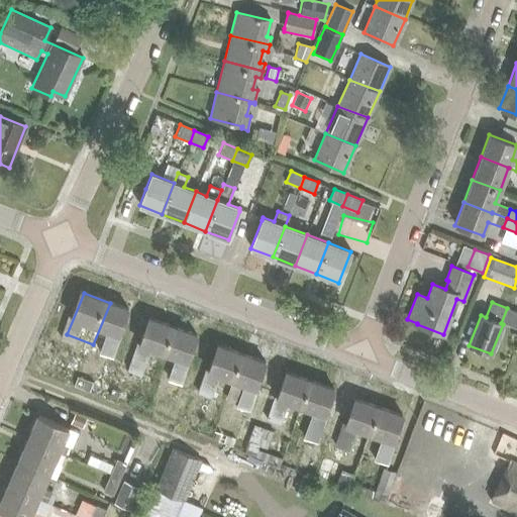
[(129,311),(112,352),(138,363),(156,321),(129,311)]
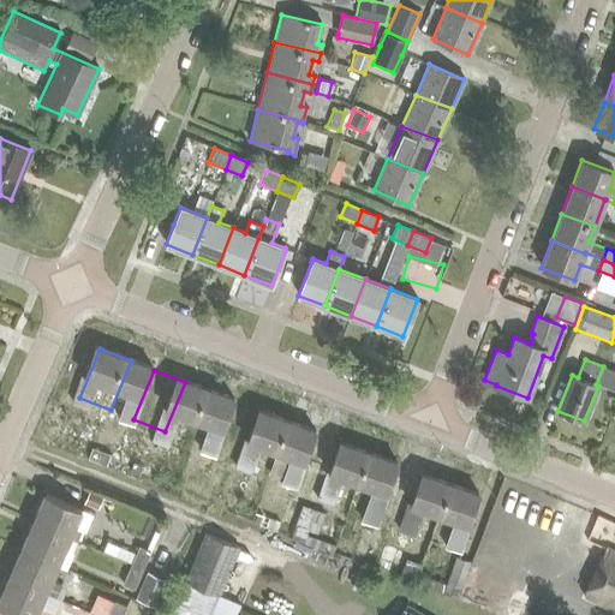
[(165,431),(196,445),(216,395),(185,382),(165,431)]
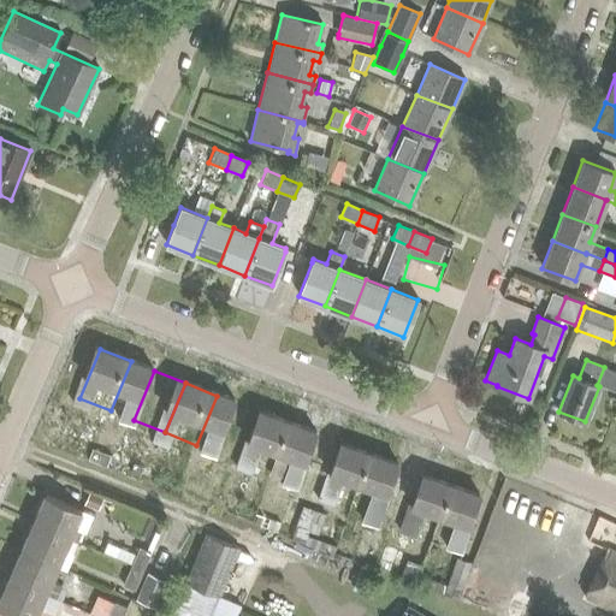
[(46,433),(65,439),(75,409),(55,403),(46,433)]
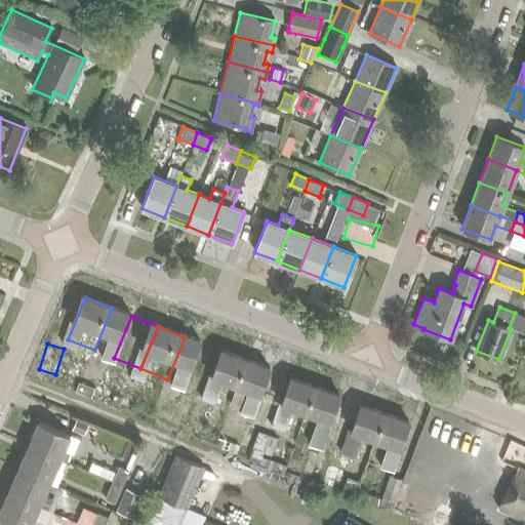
[(213,398),(230,356),(203,345),(187,387),(213,398)]
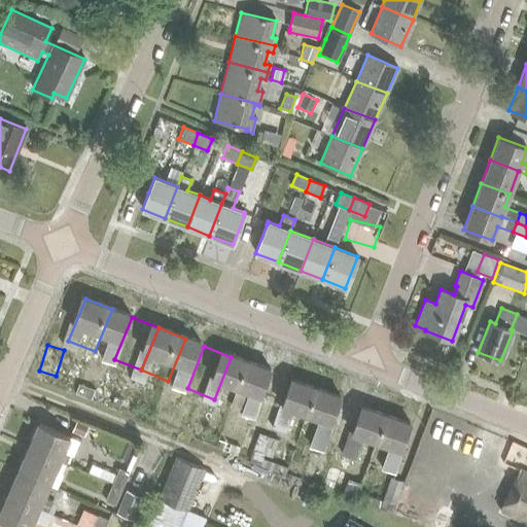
[(257,367),(231,357),(214,399),(241,410),(257,367)]
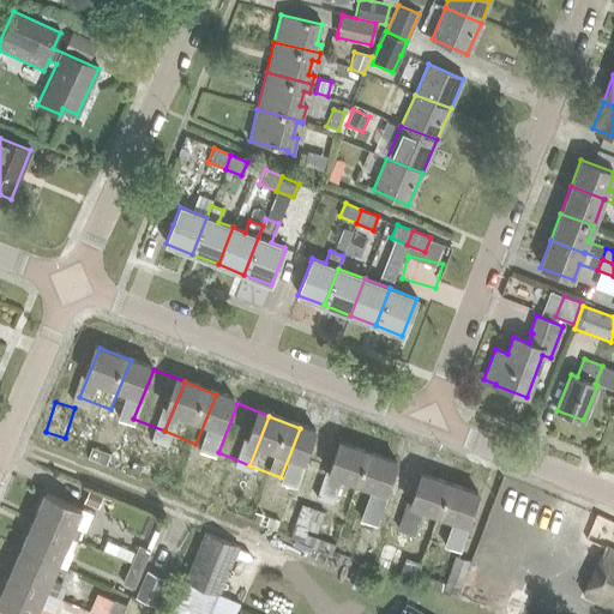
[(335,499),(354,450),(323,438),(304,487),(335,499)]
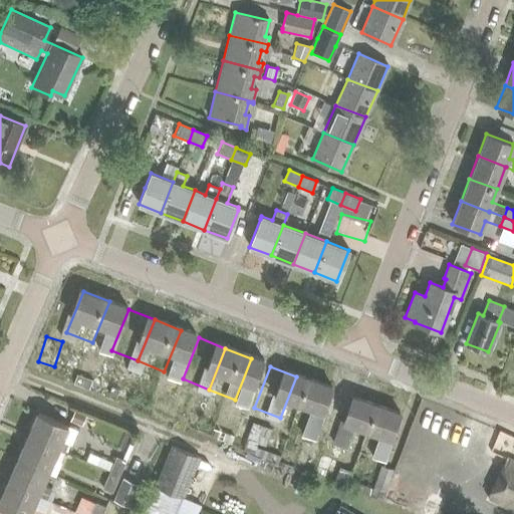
[(76,374),(72,384),(88,390),(91,379),(76,374)]
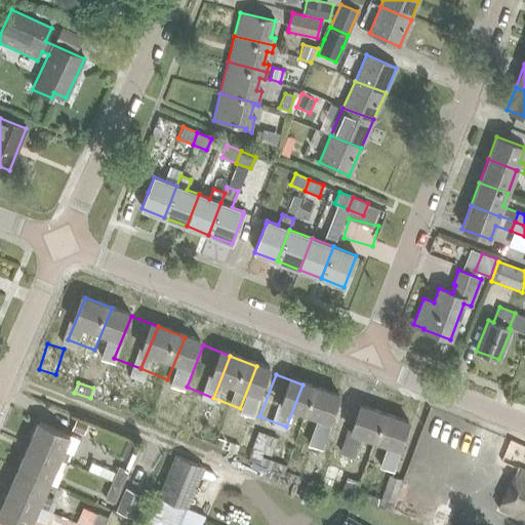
[(313,437),(329,396),(303,385),(286,427),(313,437)]
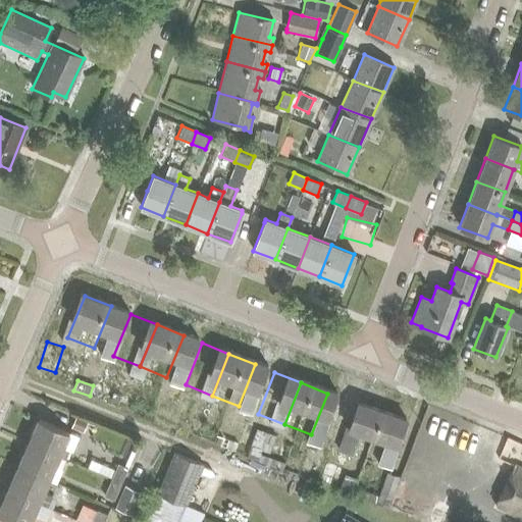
[(113,393),(110,402),(118,405),(129,409),(133,399),(121,396),(113,393)]
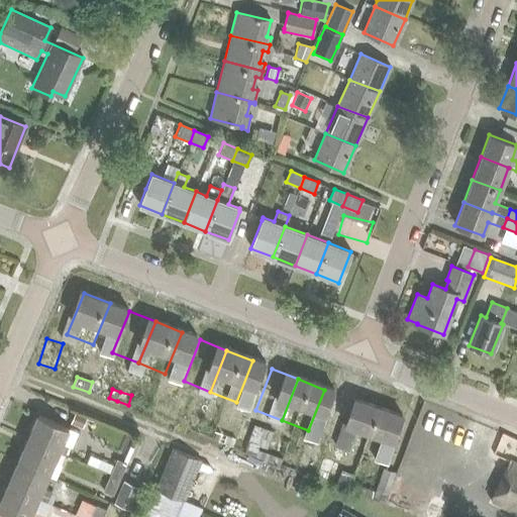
[(370,408),(343,397),(327,438),(353,448),(370,408)]
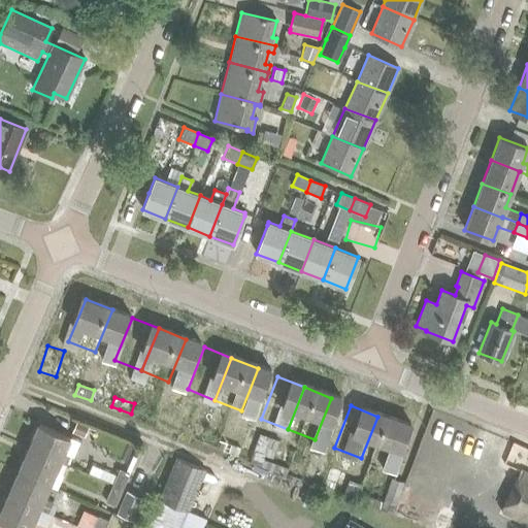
[(377,417),(361,458),(388,469),(404,427),(377,417)]
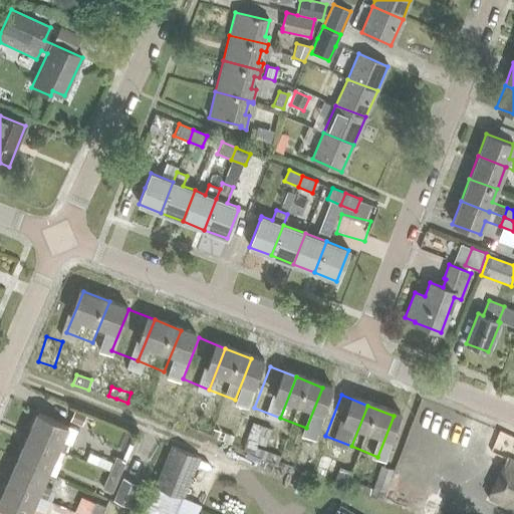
[(73,411),(69,421),(81,426),(85,416),(73,411)]
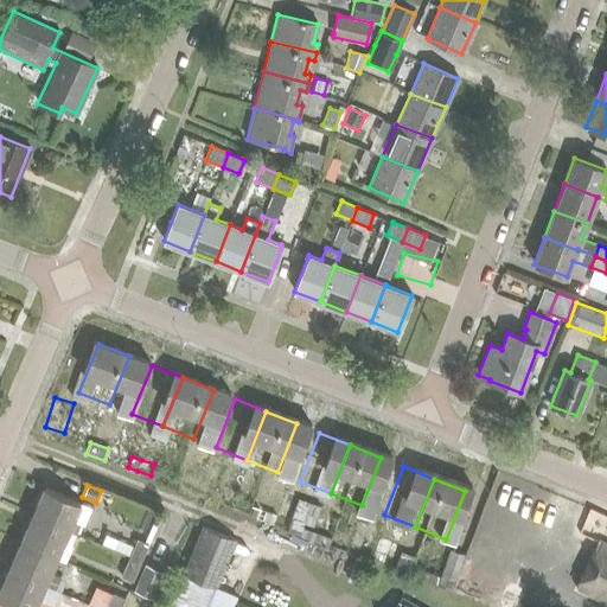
[(44,487),(32,515),(69,529),(68,532),(75,536),(80,524),(72,521),(80,504),(44,487)]
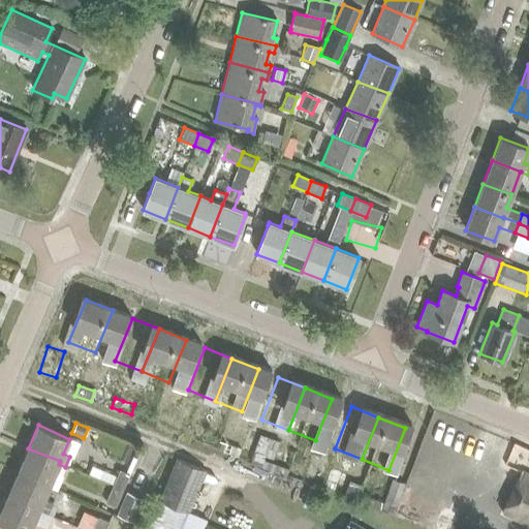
[(278,441),(259,435),(249,462),(257,465),(260,455),(272,459),(278,441)]
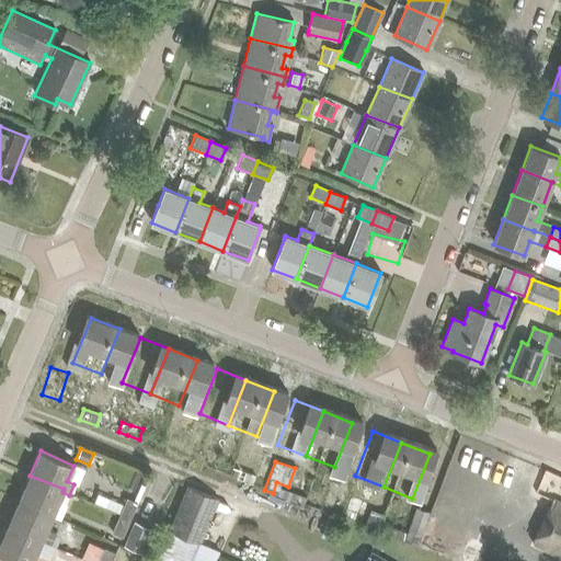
[(63,492),(64,489),(30,476),(19,501),(53,515),(57,503),(64,506),(69,495),(63,492)]
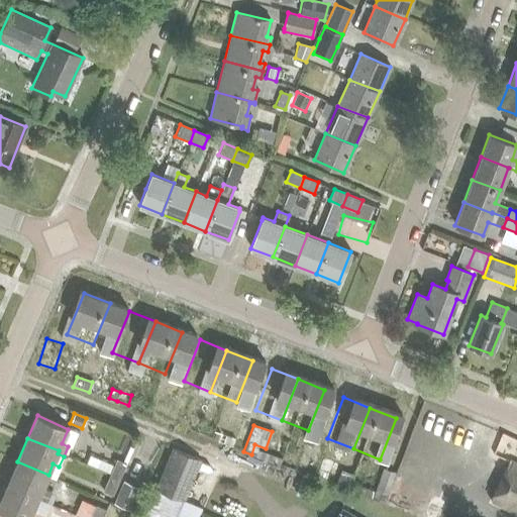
[(299,468),(318,475),(328,449),(309,442),(299,468)]
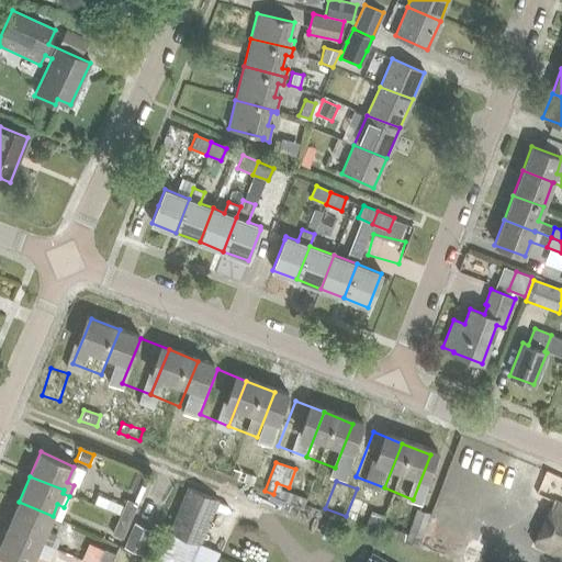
[(199,544),(216,501),(186,489),(167,532),(199,544)]
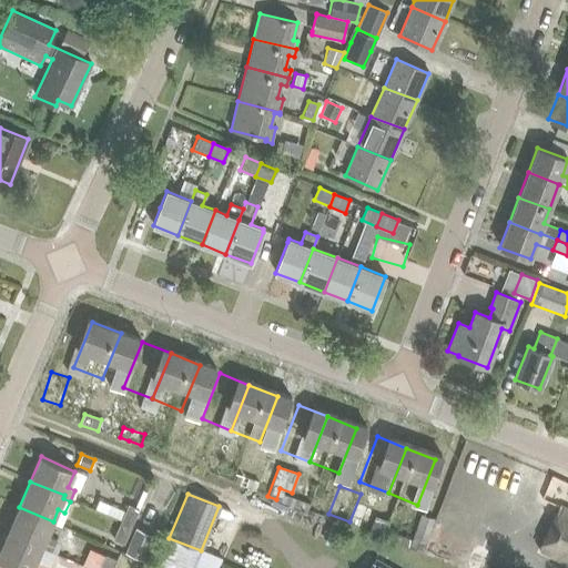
[(120,521),(130,526),(138,509),(128,505),(120,521)]
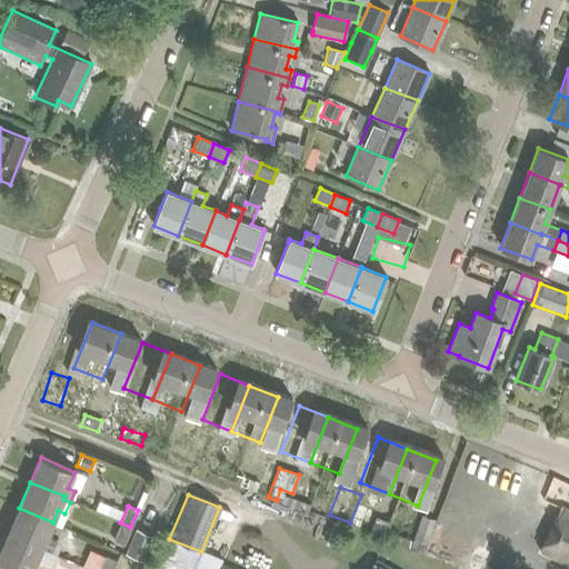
[(568,510),(560,507),(559,509),(539,551),(568,565),(568,510)]
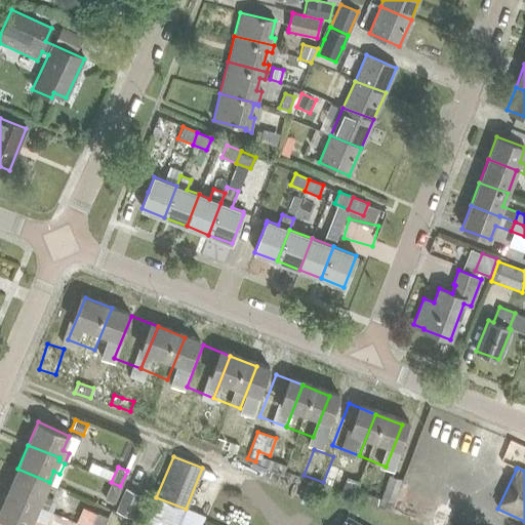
[(42,496),(49,482),(17,469),(6,494),(38,507),(50,512),(55,502),(42,496)]
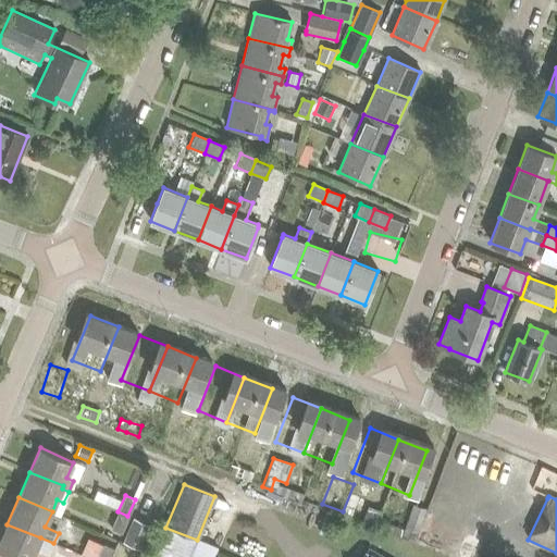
[(417,533),(425,508),(412,504),(404,529),(417,533)]
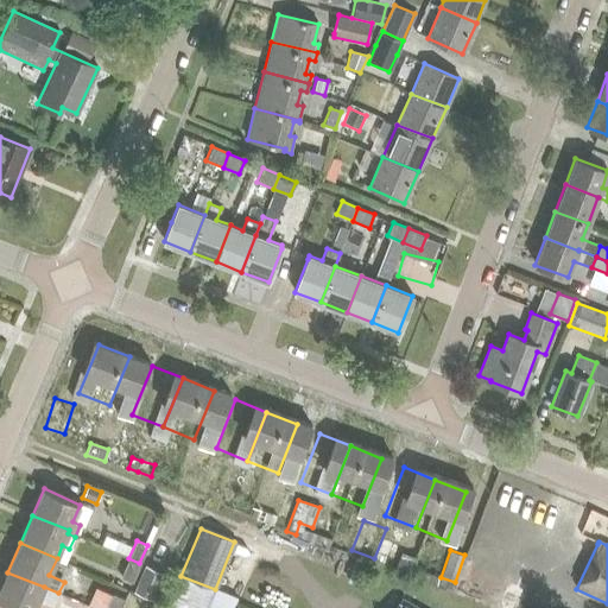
[(131,582),(139,563),(128,558),(120,576),(131,582)]
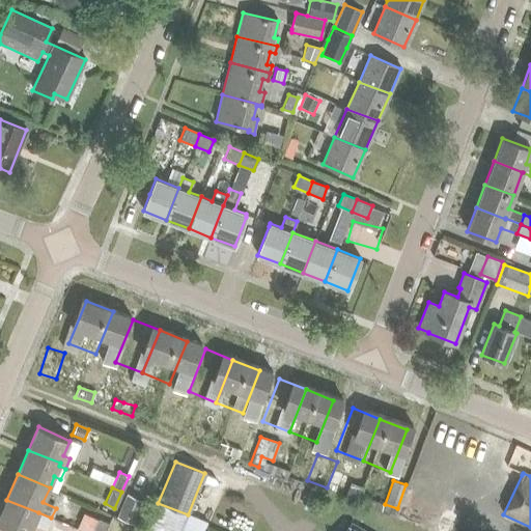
[(126,494),(116,516),(133,524),(143,501),(126,494)]
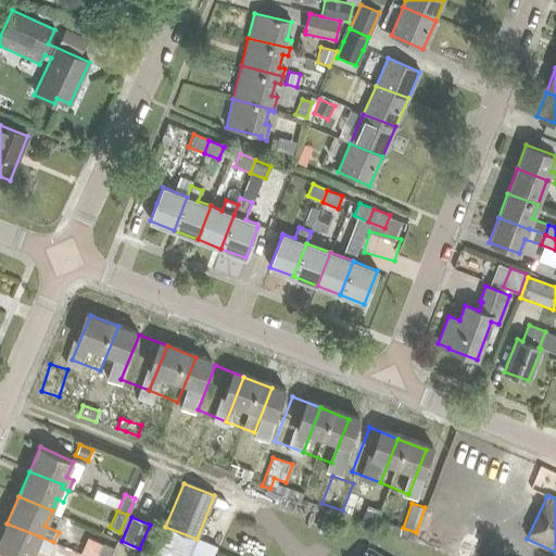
[(53,542),(40,536),(7,523),(0,538),(0,548),(16,555),(32,555),(35,548),(49,554),(53,542)]
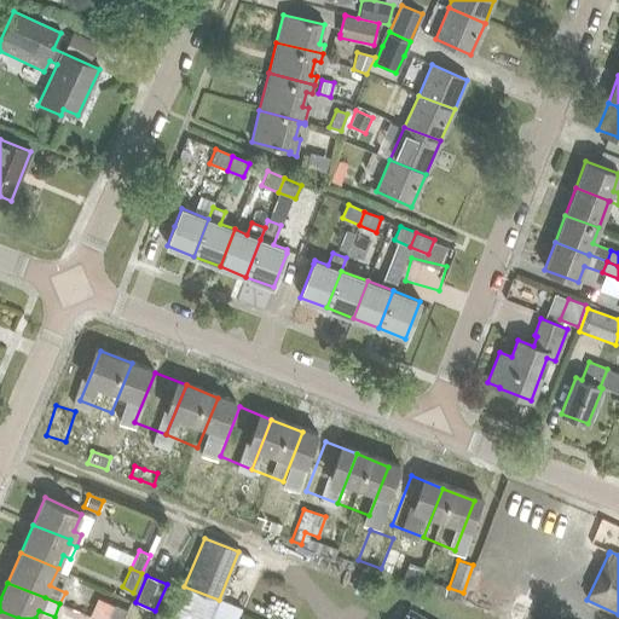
[(115,605),(108,618),(122,618),(126,611),(115,605)]
